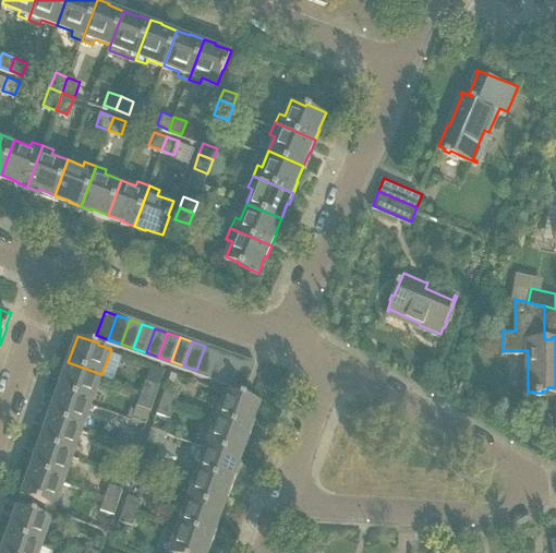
[(196,370),(208,374),(217,350),(205,346),(196,370)]
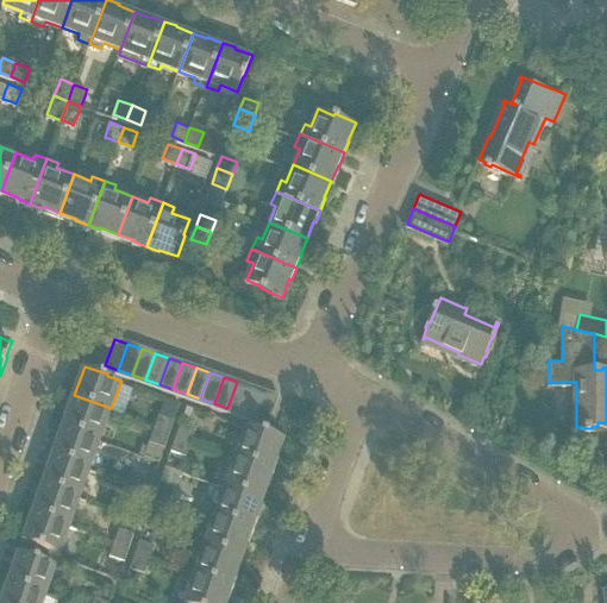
[(227,408),(242,413),(251,387),(237,382),(227,408)]
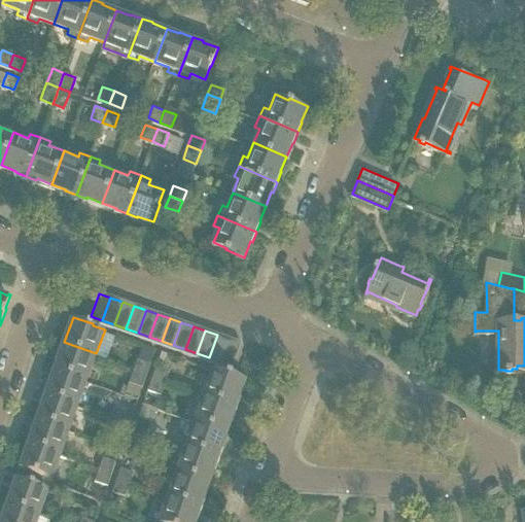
[(209,357),(220,361),(229,339),(217,335),(209,357)]
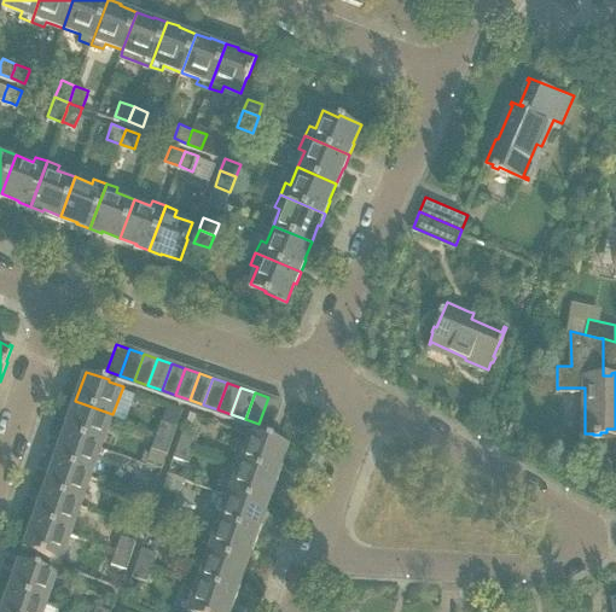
[(268,397),(259,424),(273,429),(283,402),(268,397)]
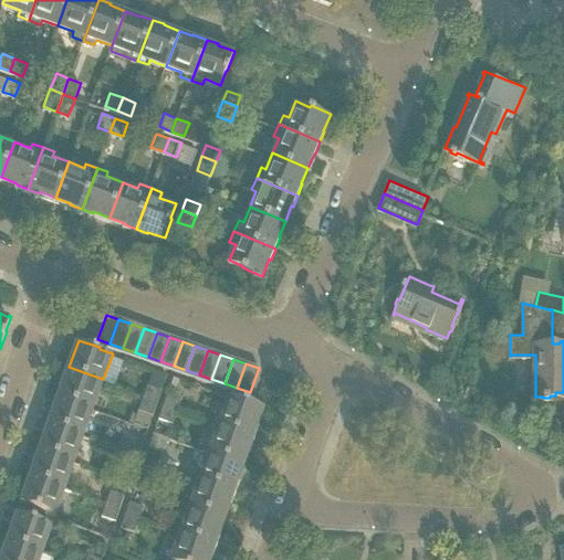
[(69,367),(60,393),(94,405),(103,379),(69,367)]
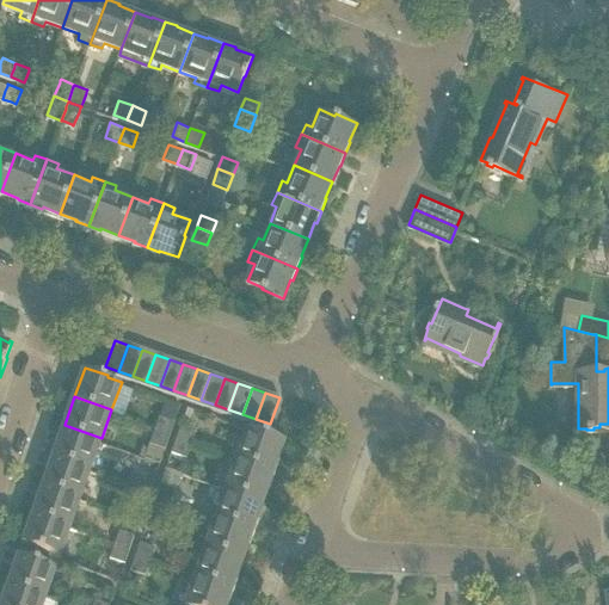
[(155,427),(170,432),(174,419),(160,414),(155,427)]
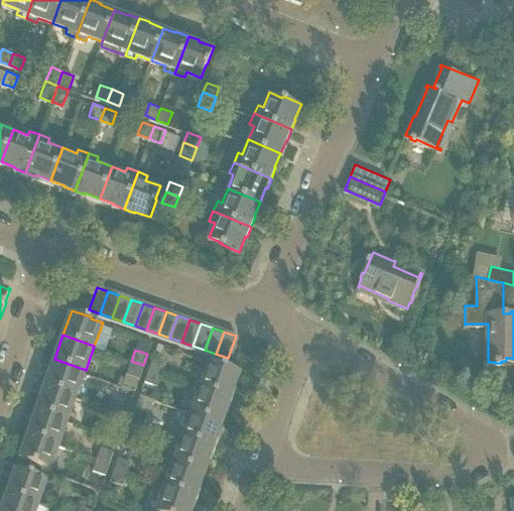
[(149,368),(161,372),(165,361),(153,357),(149,368)]
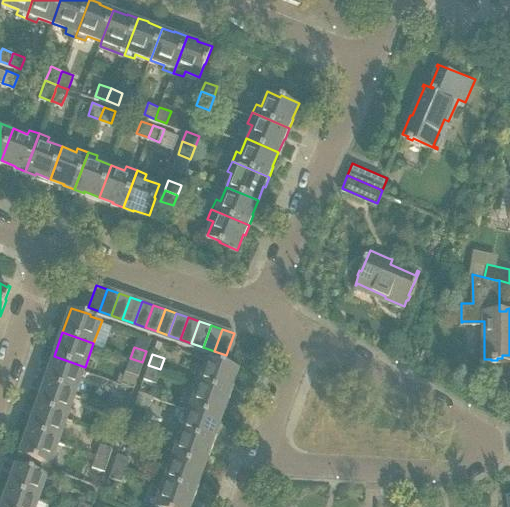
[(54,356),(45,380),(77,392),(85,367),(54,356)]
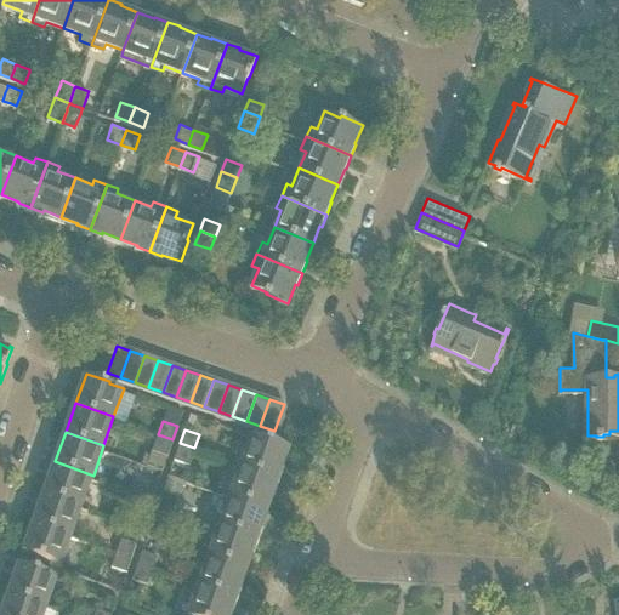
[(153,449),(168,454),(172,439),(158,434),(153,449)]
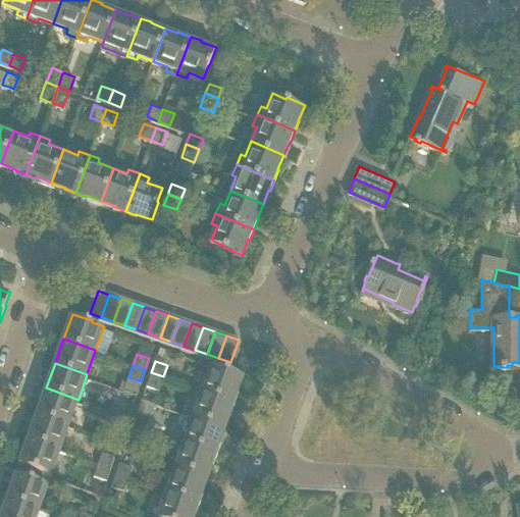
[(201,377),(198,386),(237,401),(240,391),(239,390),(244,374),(225,368),(224,369),(211,365),(206,379),(201,377)]
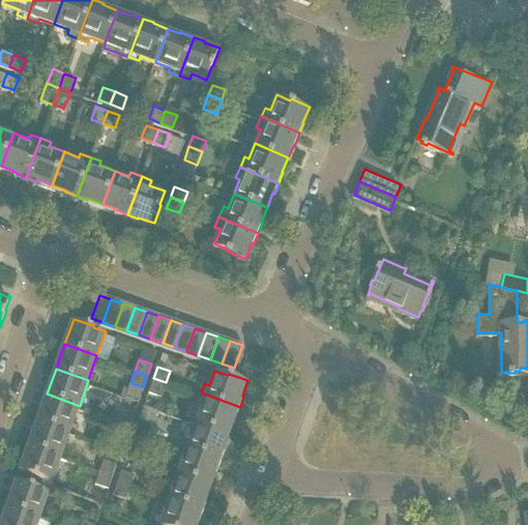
[(149,390),(162,395),(166,382),(153,378),(149,390)]
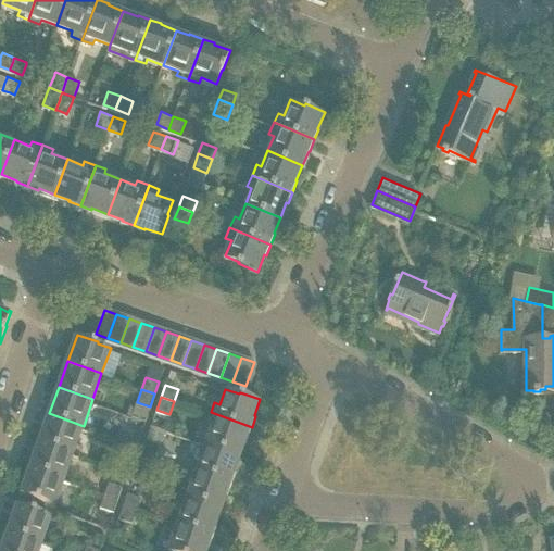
[(210,426),(205,440),(241,453),(247,438),(248,439),(252,427),(211,412),(205,425),(210,426)]
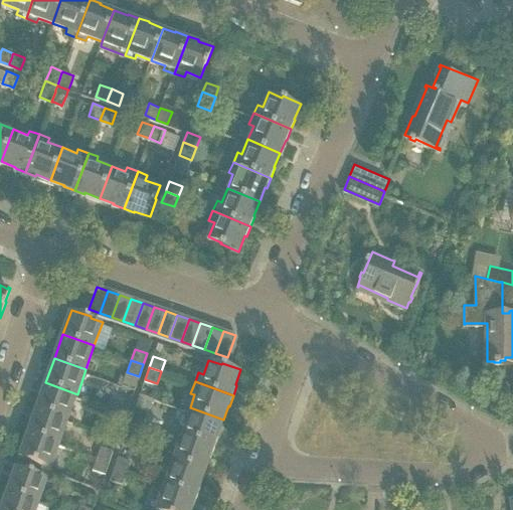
[(45,382),(37,406),(68,418),(77,394),(45,382)]
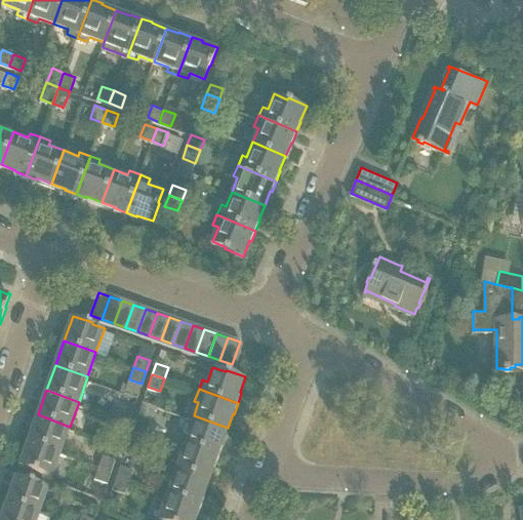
[(117,416),(129,421),(133,409),(121,405),(117,416)]
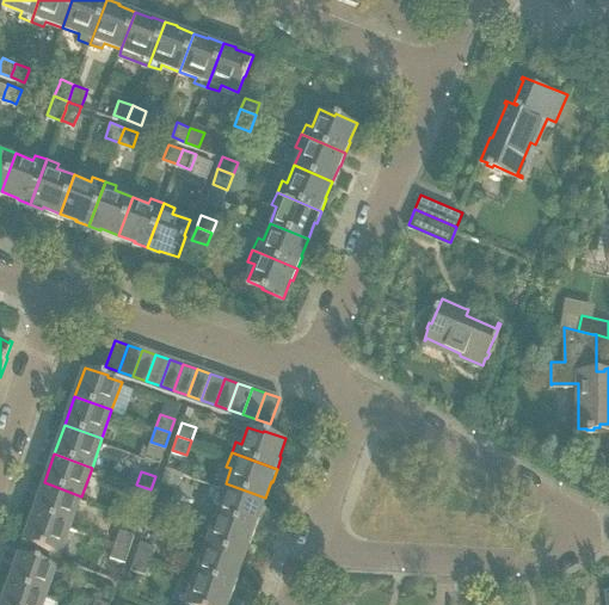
[(44,482),(34,512),(72,525),(81,497),(44,482)]
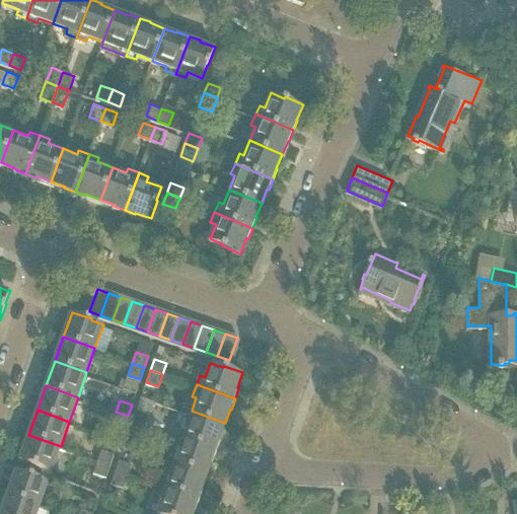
[(134,421),(145,425),(149,414),(138,410),(134,421)]
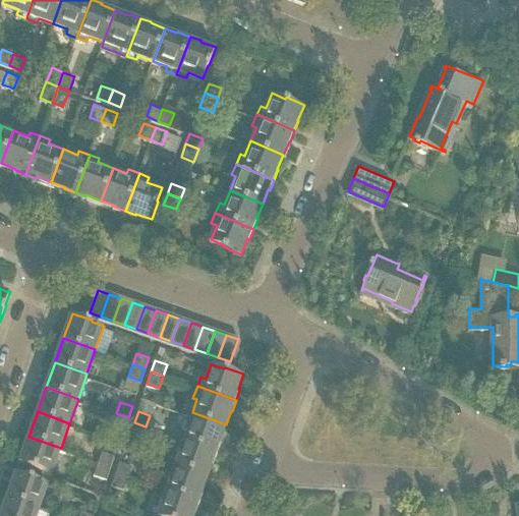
[(182,426),(179,437),(218,450),(222,440),(221,439),(226,424),(192,412),(187,427),(182,426)]
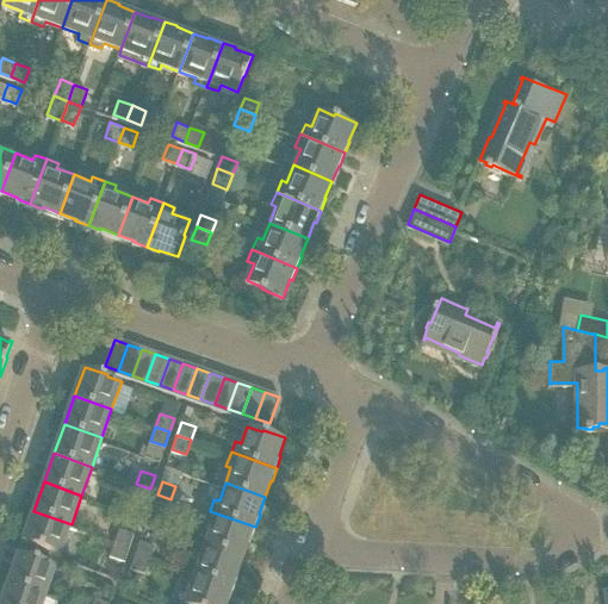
[(131,498),(146,503),(150,489),(136,484),(131,498)]
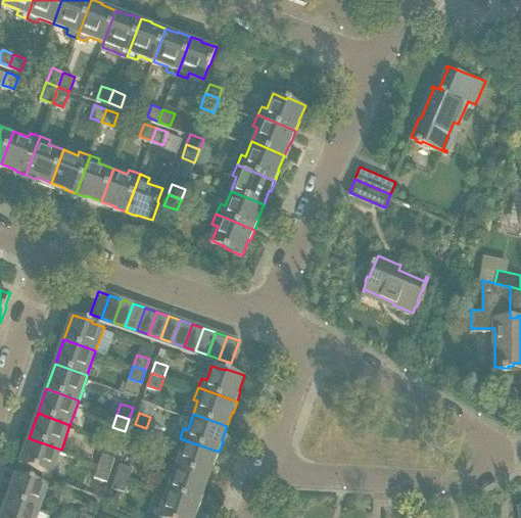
[(131,436),(142,440),(146,428),(135,424),(131,436)]
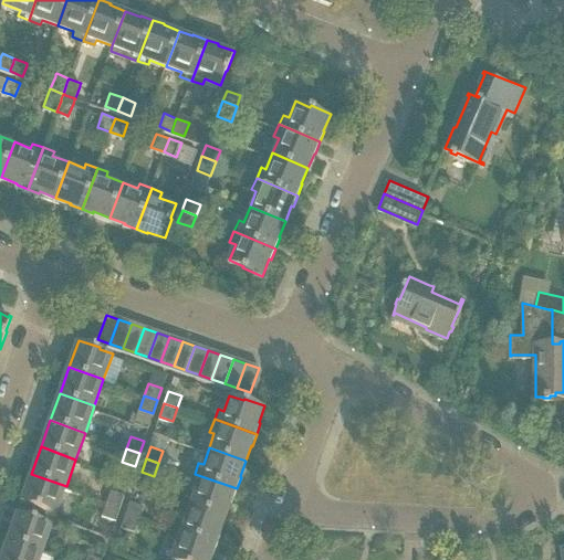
[(66,486),(31,474),(22,500),(56,513),(66,486)]
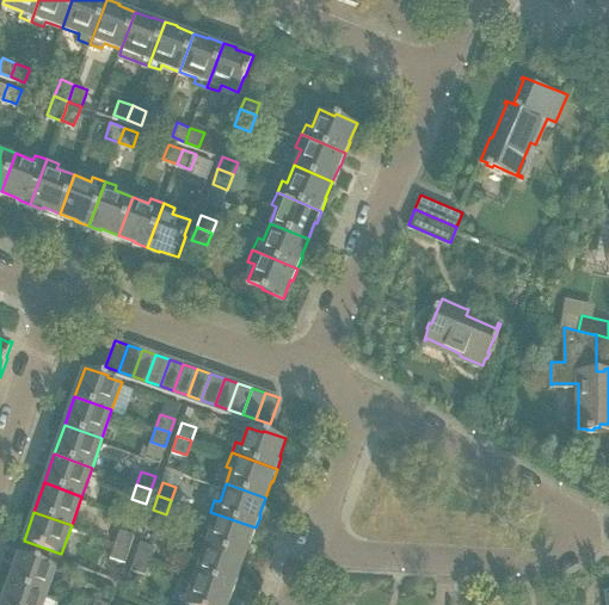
[(210,526),(204,543),(244,557),(250,539),(252,541),(256,528),(210,512),(205,525),(210,526)]
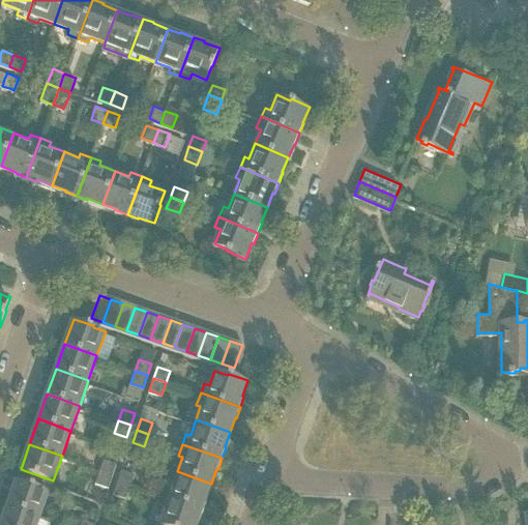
[(100,470),(113,474),(117,463),(105,458),(100,470)]
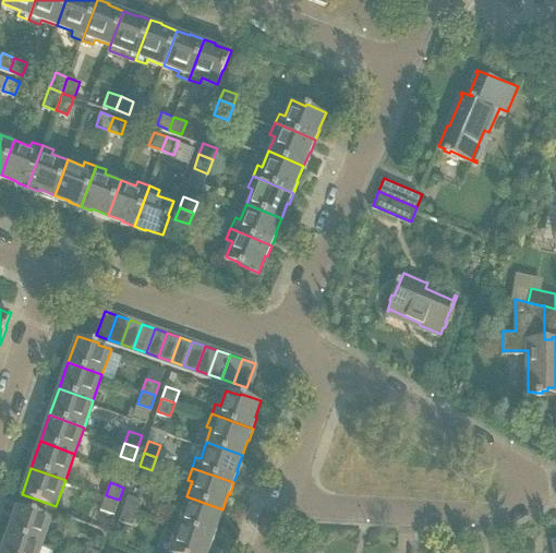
[(130,493),(124,506),(137,511),(142,497),(130,493)]
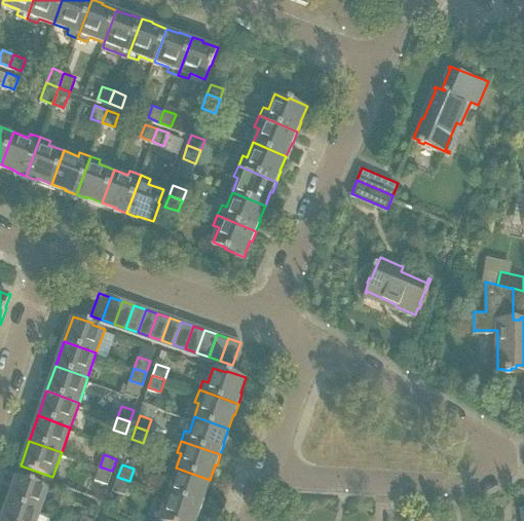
[(108,483),(112,471),(100,467),(96,479),(108,483)]
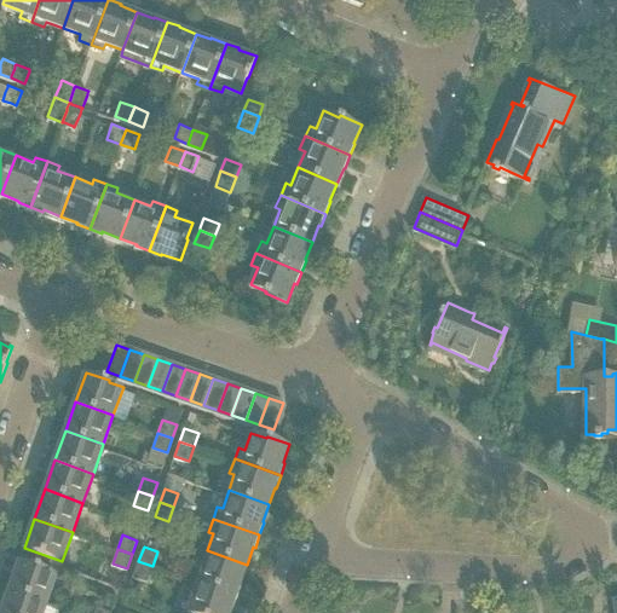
[(196,566),(192,578),(238,595),(243,582),(242,582),(247,565),(207,550),(201,567),(196,566)]
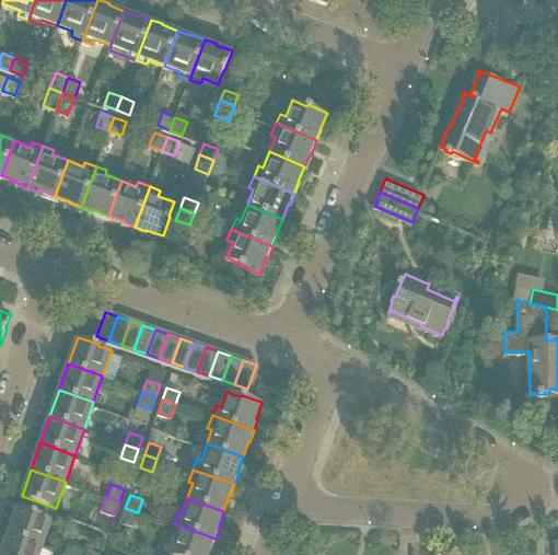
[(18,507),(9,533),(43,545),(51,519),(18,507)]
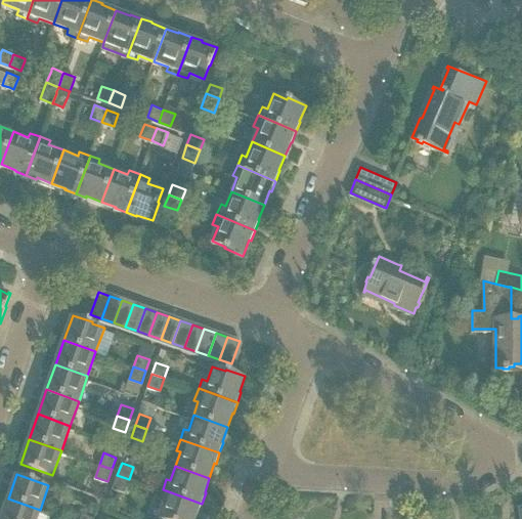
[(117,475),(113,486),(125,490),(129,479),(117,475)]
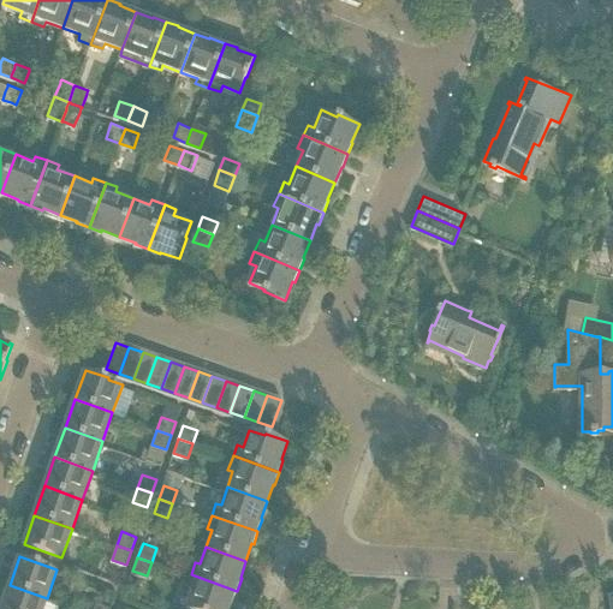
[(237,591),(191,574),(186,587),(192,590),(186,608),(190,608),(228,608),(231,602),(232,603),(237,591)]
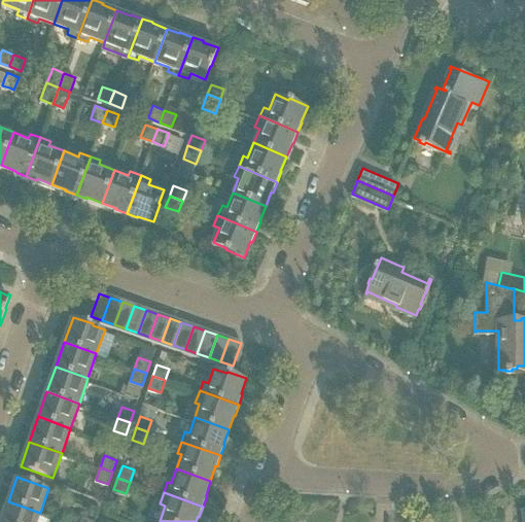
[(8,501),(0,521),(36,521),(40,513),(8,501)]
